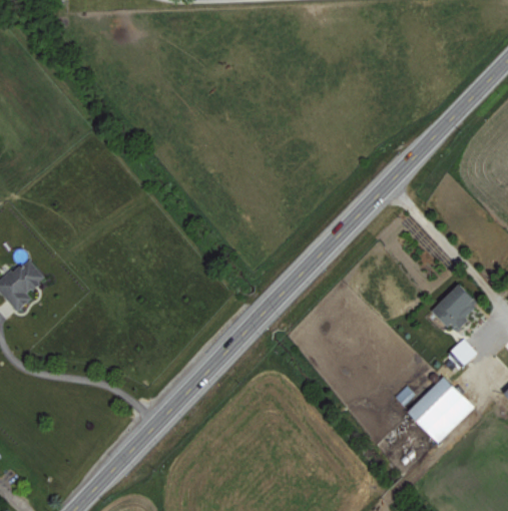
[(45,278),(26,260),(13,274),(9,270),(0,279),(0,295),(17,313),(30,299),(27,296),(45,278)]
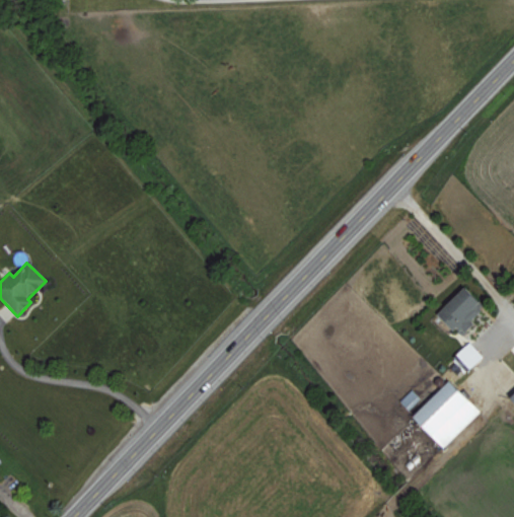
[(437,315),(459,336),(487,306),(464,286),(437,315)]
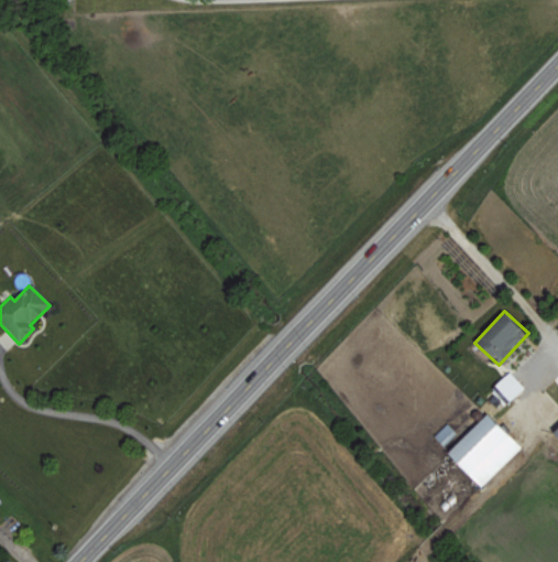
[(523,389),(507,374),(492,387),(507,403),(523,389)]
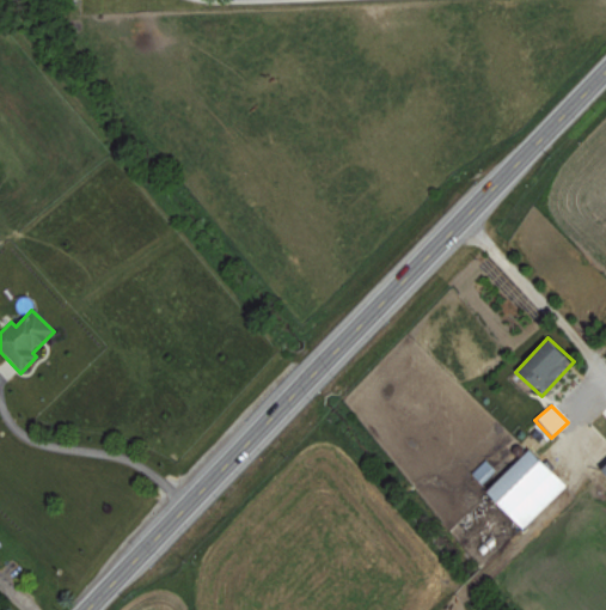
[(524,529),(565,485),(530,450),(487,495),(524,529)]
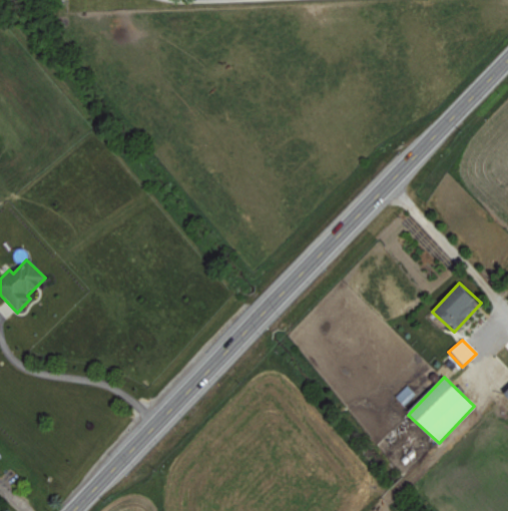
[(393,398),(403,407),(415,395),(405,386),(393,398)]
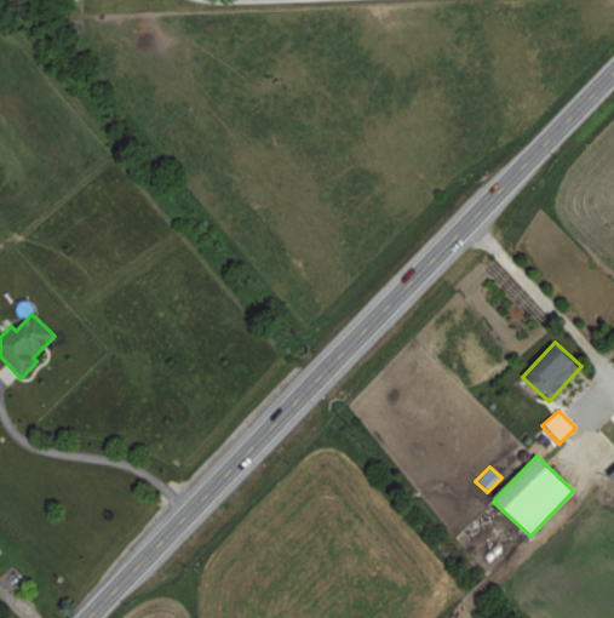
All buildings are outlined.
